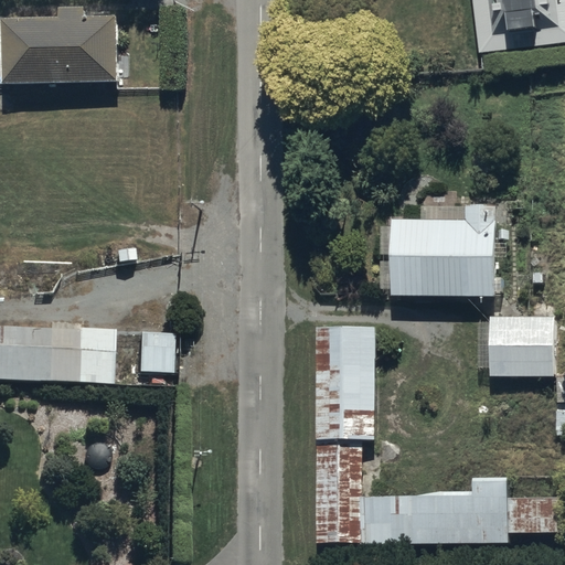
[(564,43),(564,0),(473,0),(480,54),(564,43)]
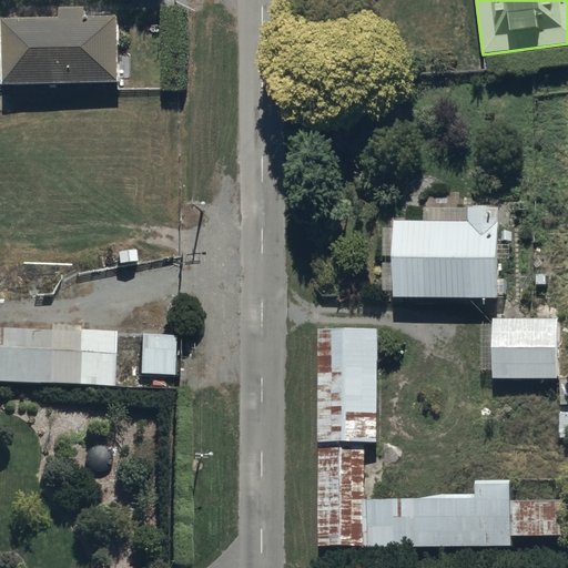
[(87,18),(85,8),(61,8),(61,19),(3,20),(6,85),(122,83),(121,17),(87,18)]
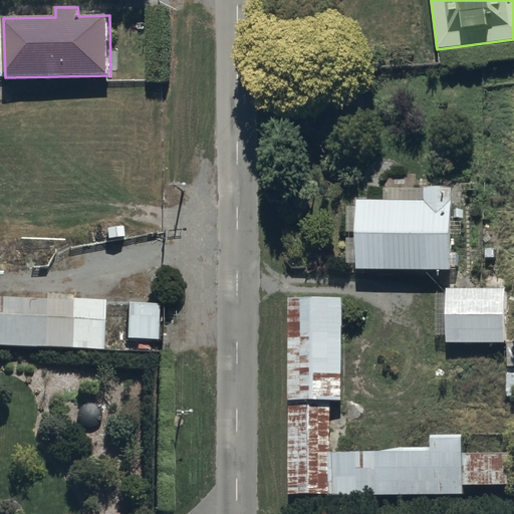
[(415,188),(415,175),(386,174),(384,201),(357,200),(355,268),(449,271),(452,189),(415,188)]
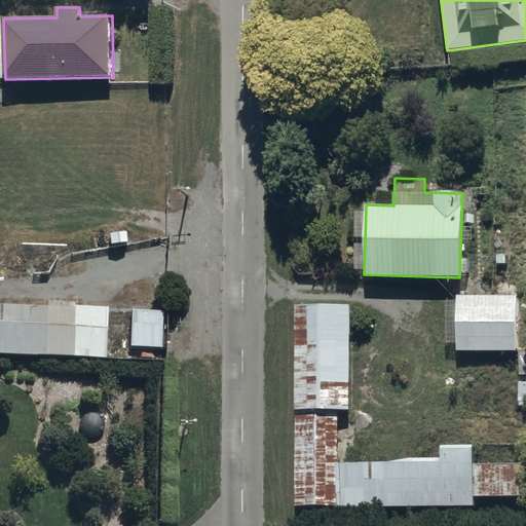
[(516,295),(455,296),(457,351),(517,350),(516,295)]
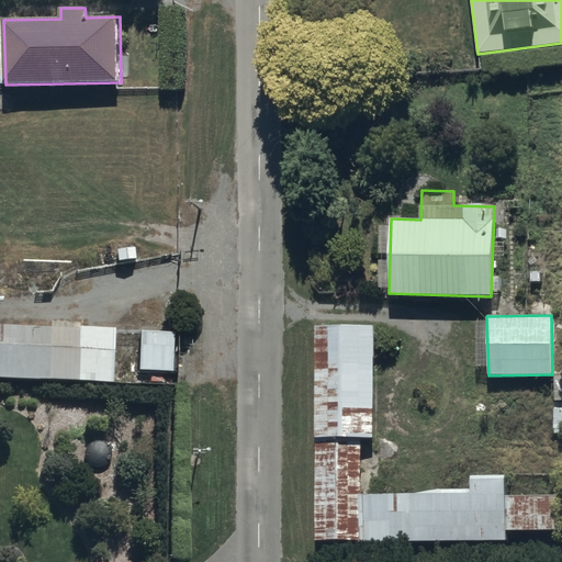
[(0,378),(112,383),(115,329),(80,328),(80,321),(52,321),(52,328),(34,328),(34,345),(19,345),(19,325),(0,325),(0,378)]
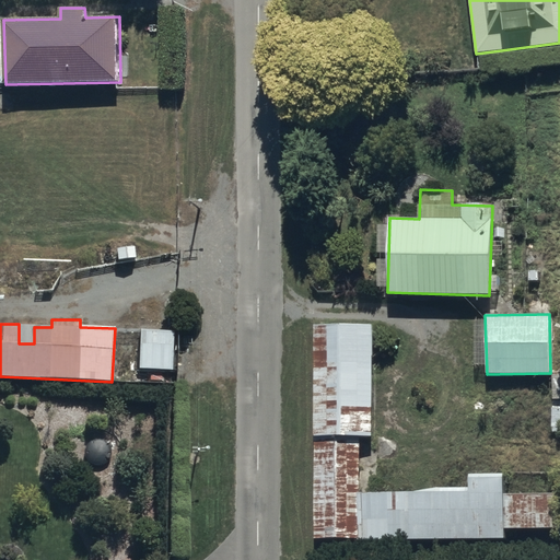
[(372,325),(313,325),(313,539),(505,540),(505,528),(559,528),(559,493),(504,493),(504,475),(469,475),(468,488),(409,488),(409,492),(360,492),(360,438),(372,438),(372,325)]
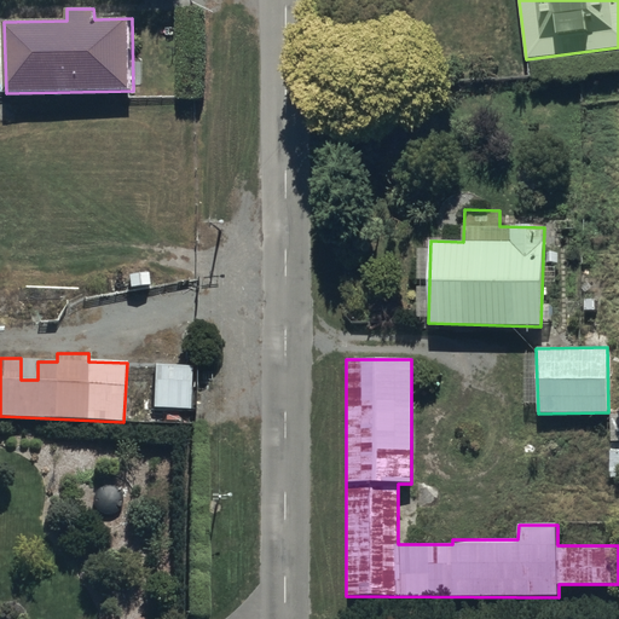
[(191,368),(156,368),(155,410),(191,411),(191,368)]
